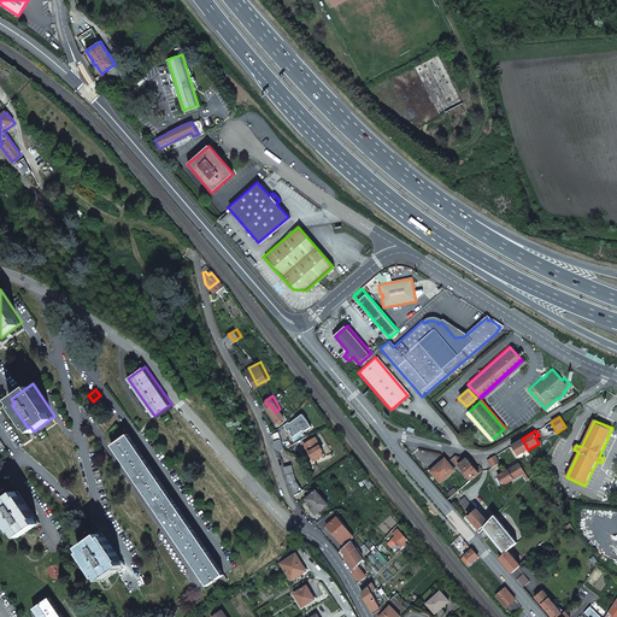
[(231,579),(129,434),(112,447),(210,585),(216,581),(219,586),(231,579)]
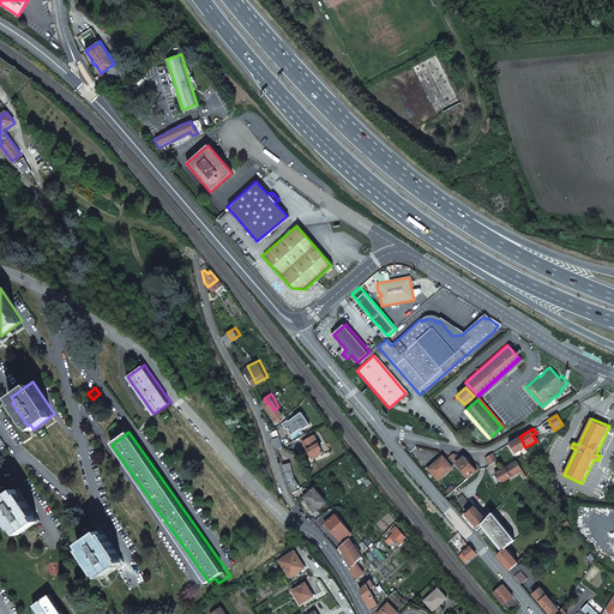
[(302,443),(307,450),(314,446),(312,443),(317,440),(313,435),(302,443)]
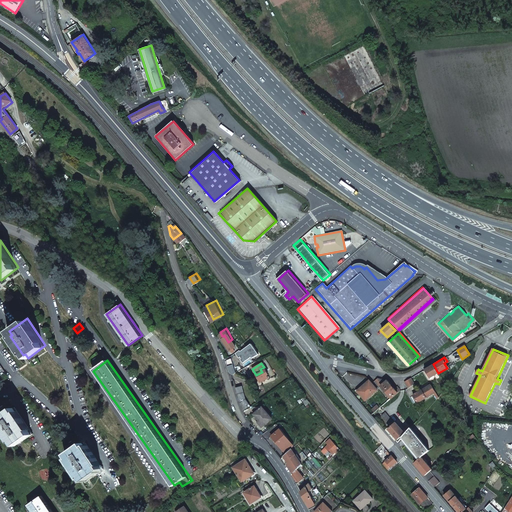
[(438,373),(433,364),(424,370),(429,378),(438,373)]
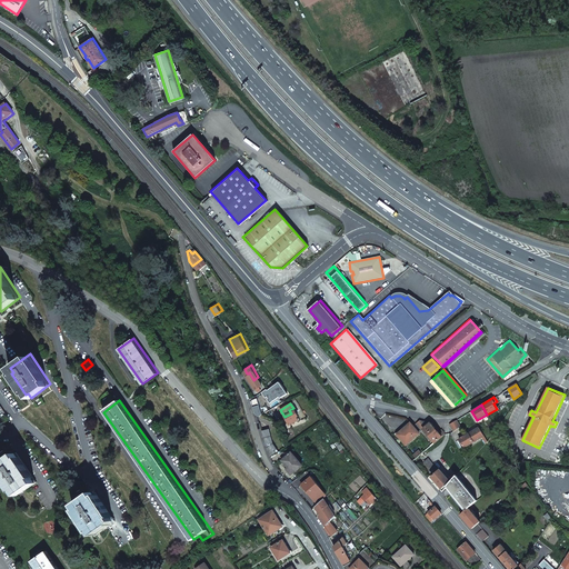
[(291,413),(285,417),(289,426),(298,420),(297,418),(298,417),(293,408),(289,410),(291,413)]
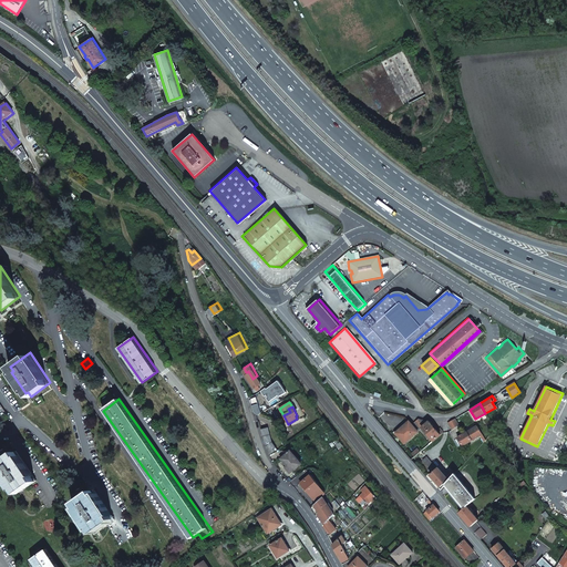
[(422,429),(433,441),(433,442),(443,433),(443,431),(440,428),(436,430),(429,421),(420,419),(416,422),(422,429)]
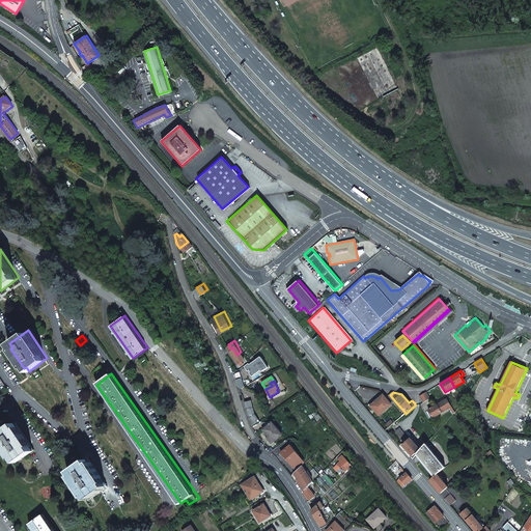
[(426,392),(419,396),(423,402),(429,398),(426,392)]
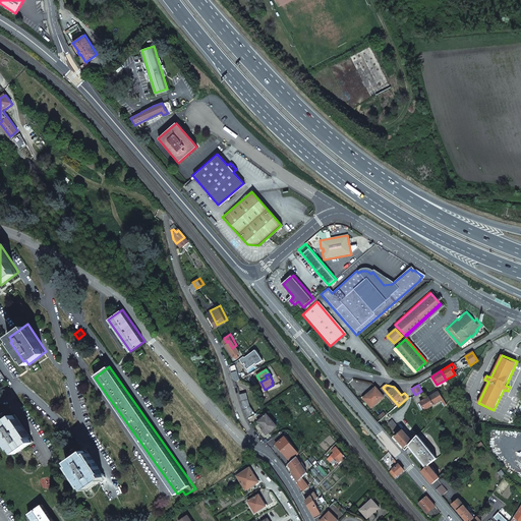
[(371,408),(384,397),(375,387),(363,398),(371,408)]
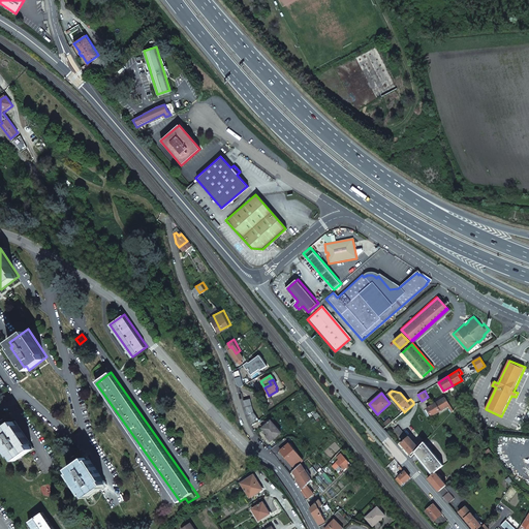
[(452,412),(454,410),(445,397),(427,408),(432,415),(447,406),(452,412)]
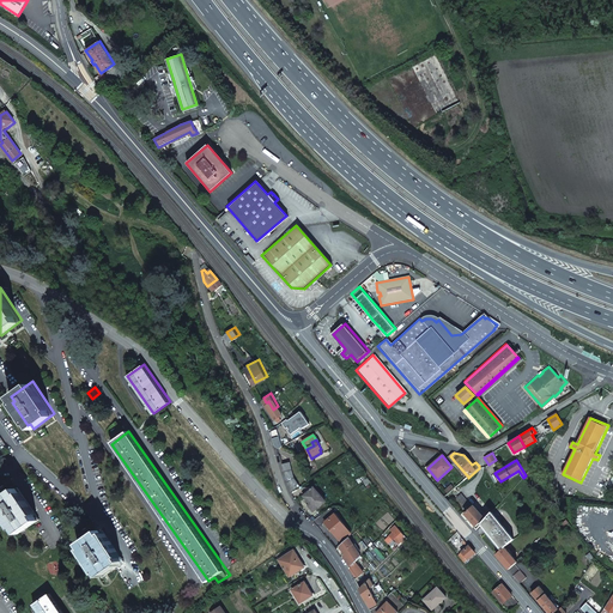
[(295,462),(287,463),(291,483),(293,489),(301,485),(298,479),(295,462)]
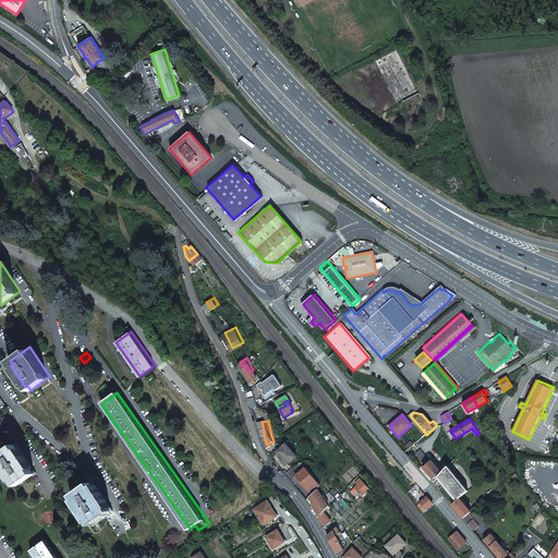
[(492,439),(483,427),(480,431),(487,441),(492,439)]
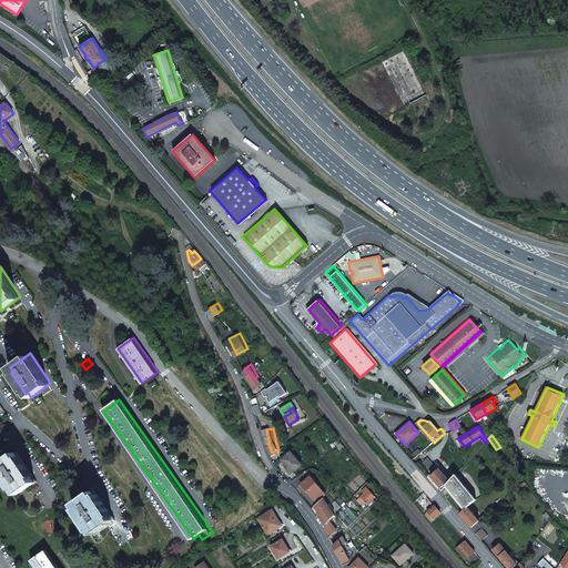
[(39,480),(18,450),(0,464),(0,468),(1,469),(0,469),(0,472),(13,492),(14,490),(19,495),(39,480)]
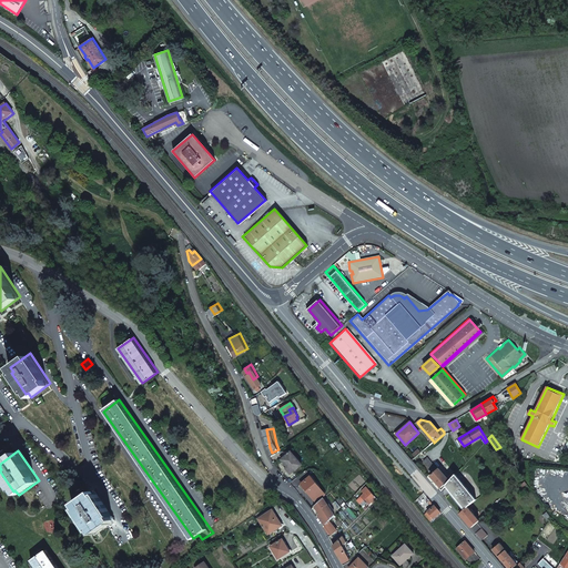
[(302,464),(292,450),(282,458),(292,472),(302,464)]
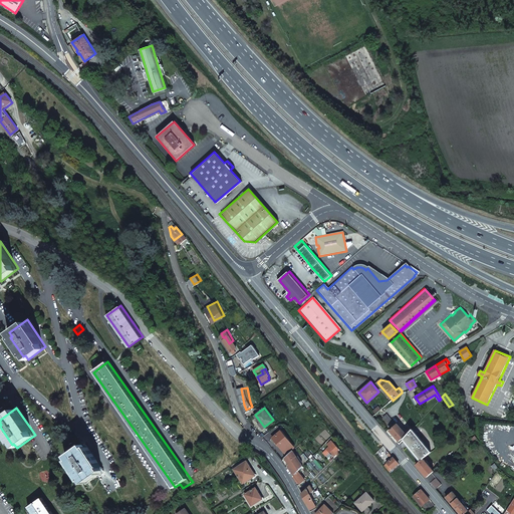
[(383,414),(380,410),(376,413),(372,417),(371,417),(375,421),(383,414)]
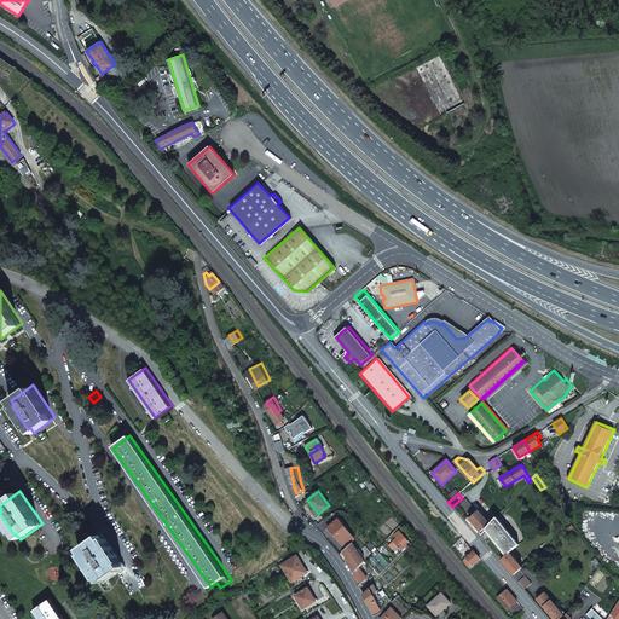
[(466,518),(475,510),(466,498),(456,505),(466,518)]
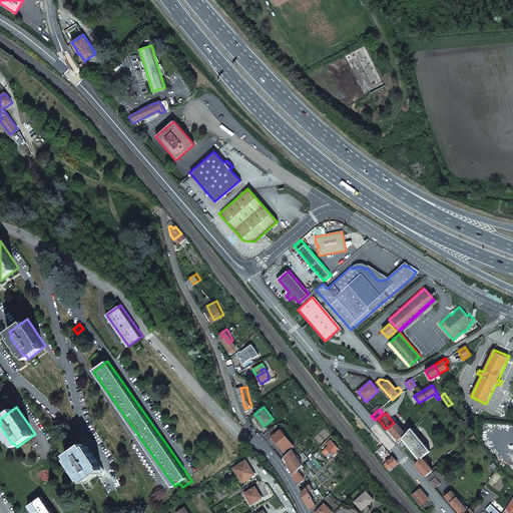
[(398,441),(405,434),(397,424),(389,430),(398,441)]
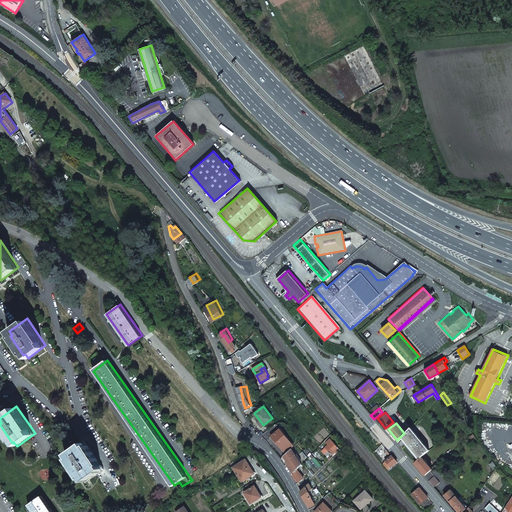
[(289,441),(289,440),(279,428),(271,435),(281,447),(282,446),(285,450),(292,444),(289,441)]
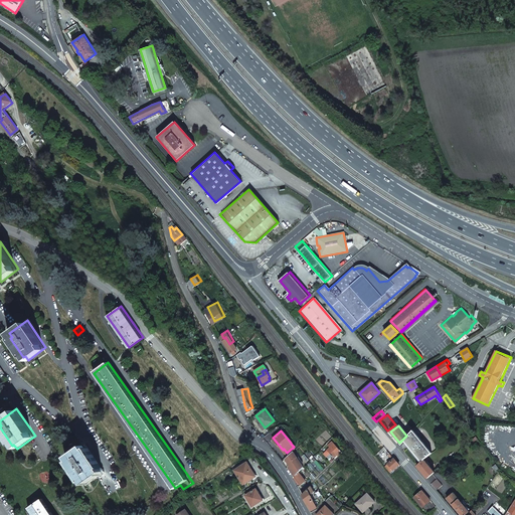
[(423,460),(431,454),(412,432),(403,441),(420,463),(423,460)]
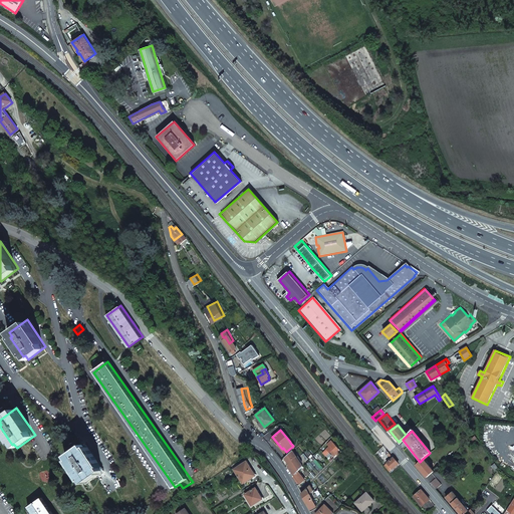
[(335,451),(339,448),(332,440),(328,444),(330,446),(323,452),(326,455),(333,449),(335,451)]
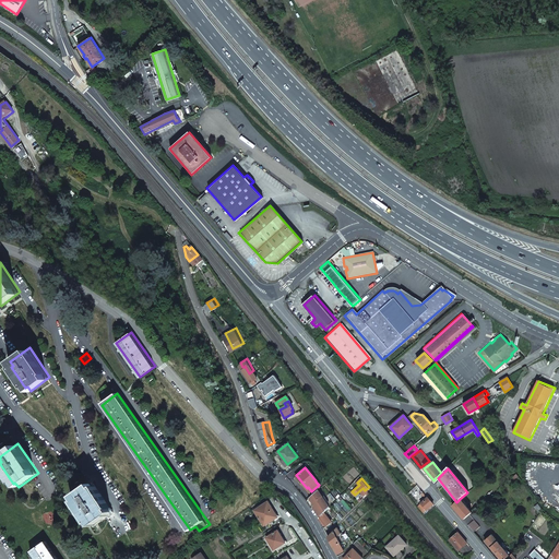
[(111,512),(91,483),(72,496),(75,500),(73,502),(87,522),(88,521),(93,526),(111,512)]
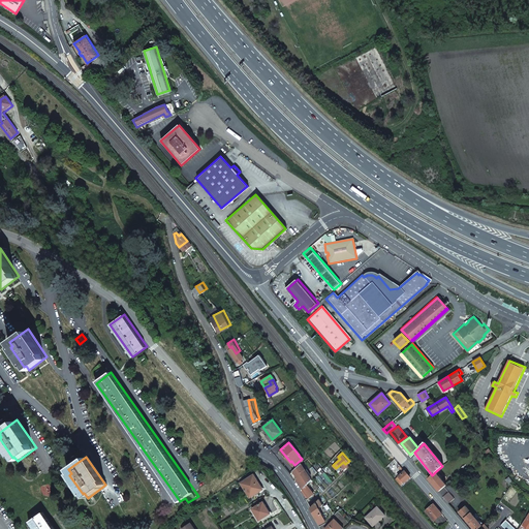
[(311,479),(300,464),(291,471),(298,479),(297,480),(303,489),(307,484),(311,479)]
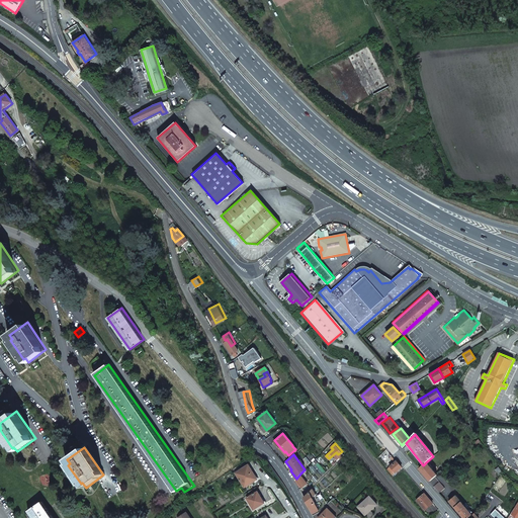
[(396,461),(386,469),(392,476),(401,467),(396,461)]
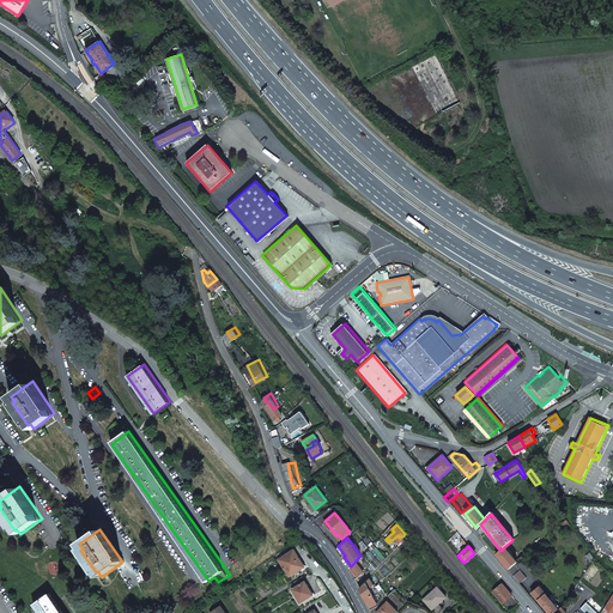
[(508,569),(516,562),(510,554),(511,553),(508,548),(507,550),(504,547),(501,551),(496,554),(508,569)]
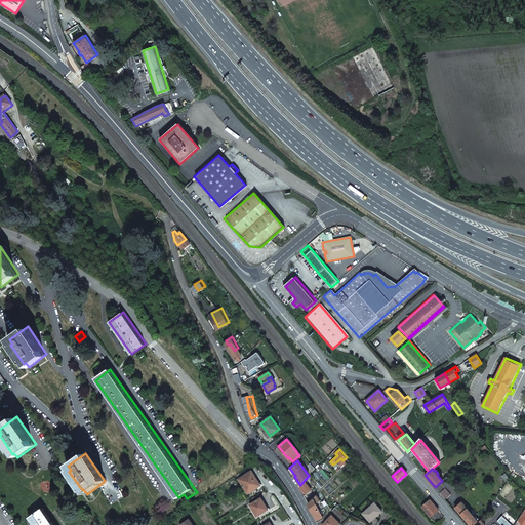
[(261,485),(252,471),(239,479),(247,493),(261,485)]
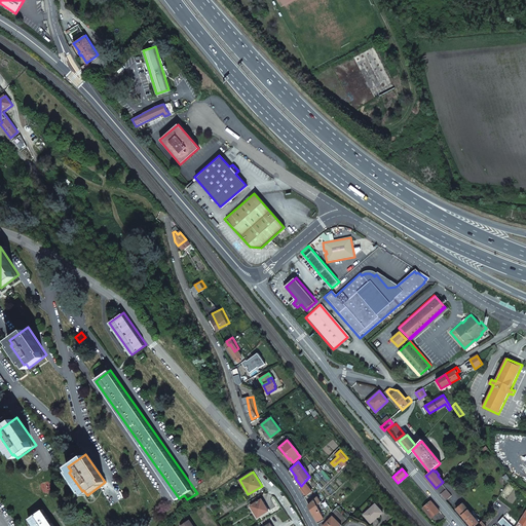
[(312,490),(305,481),(301,486),(304,490),(307,495),(312,490)]
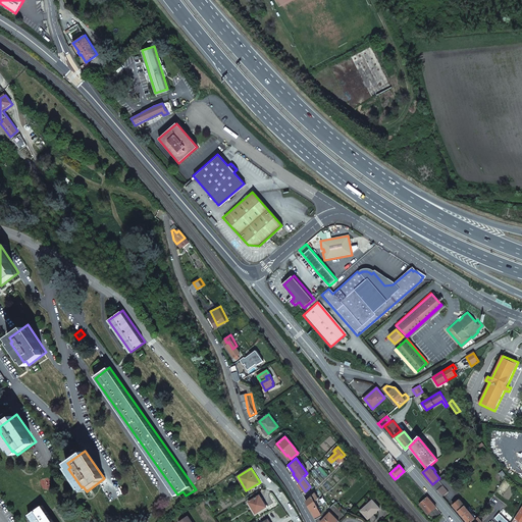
[(441,497),(448,491),(442,485),(436,490),(441,497)]
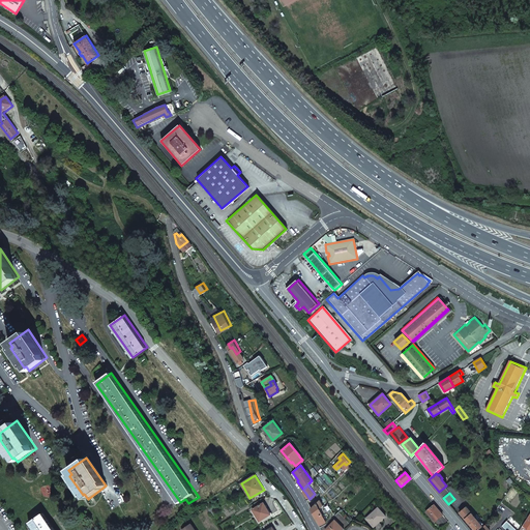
[(323,505),(320,499),(316,504),(311,508),(320,526),(325,523),(323,518),(324,518),(319,507),(323,505)]
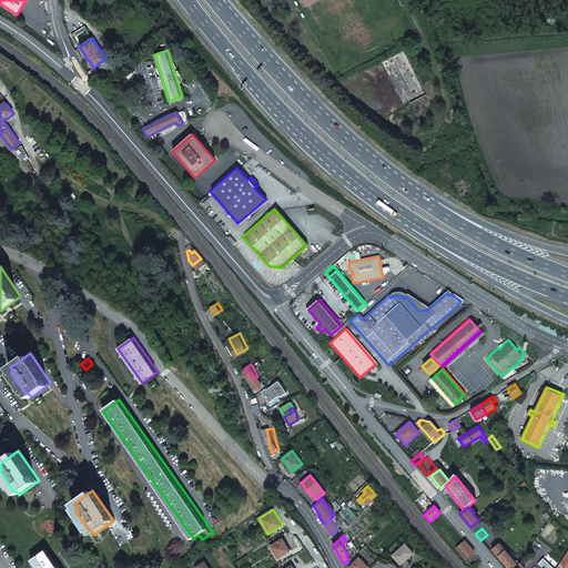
[(279,558),(291,551),(283,538),(271,546),(279,558)]
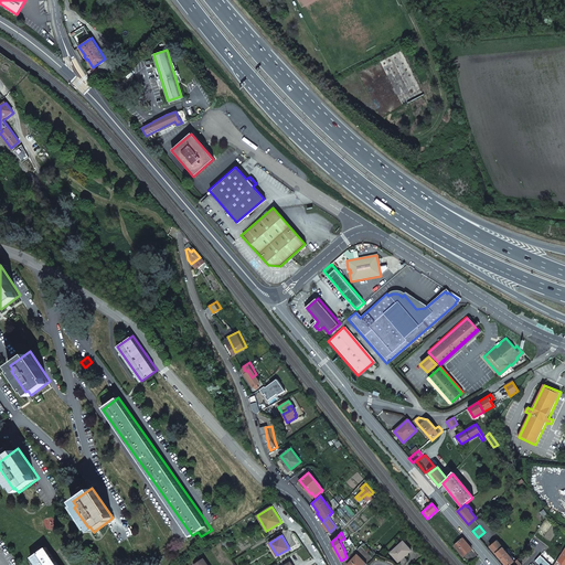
[(472,550),(464,540),(455,546),(465,557),(472,550)]
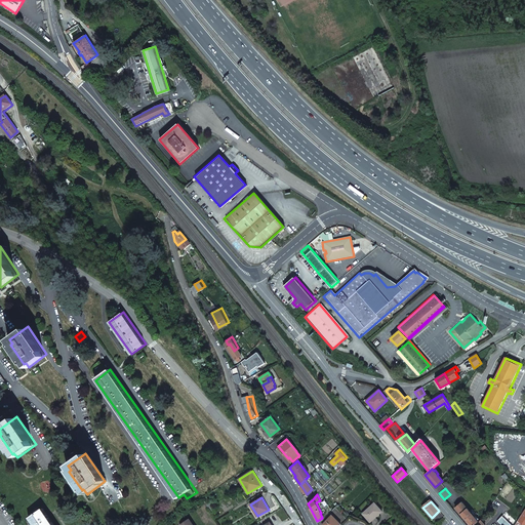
[(375,516),(376,518),(382,512),(374,502),(363,514),(369,521),(375,516)]
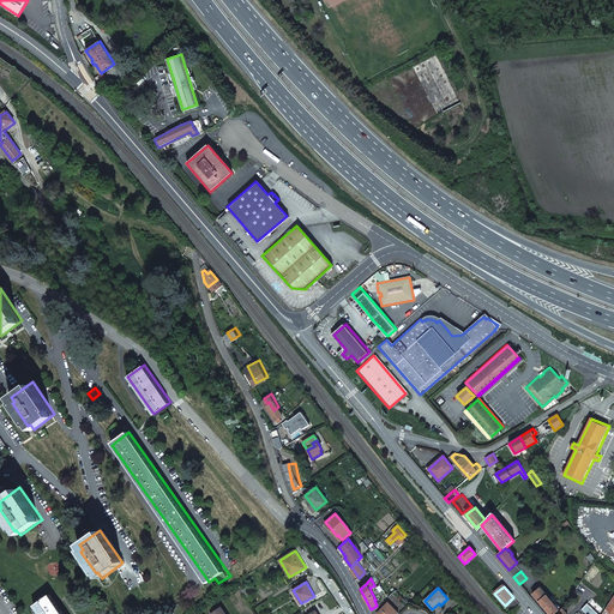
[(549,613),(553,613),(559,609),(540,588),(533,594),(549,613)]
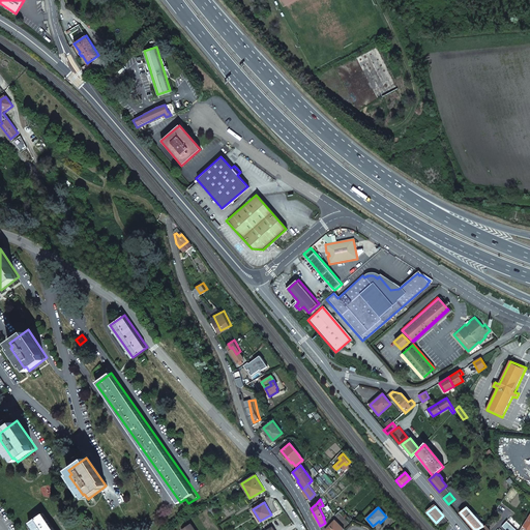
[(58,529),(46,511),(32,522),(37,529),(58,529)]
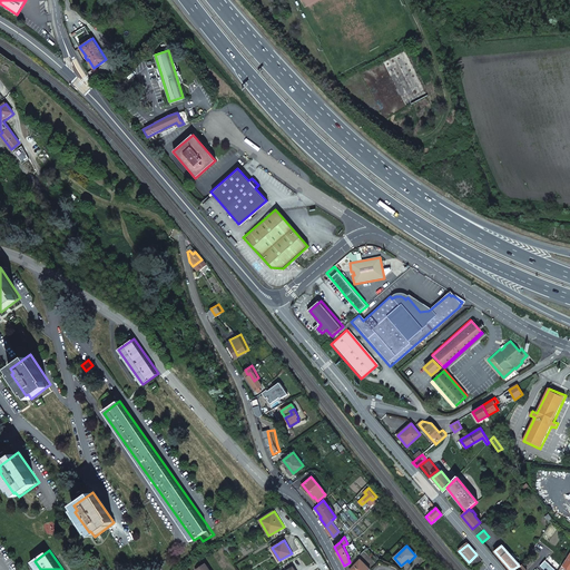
[(370,569),(371,569),(361,558),(351,569),(370,569)]
